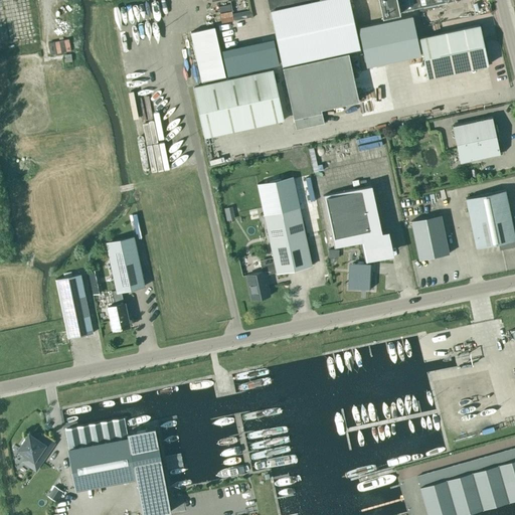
[(267,0),(270,9),(313,0),(267,0)]
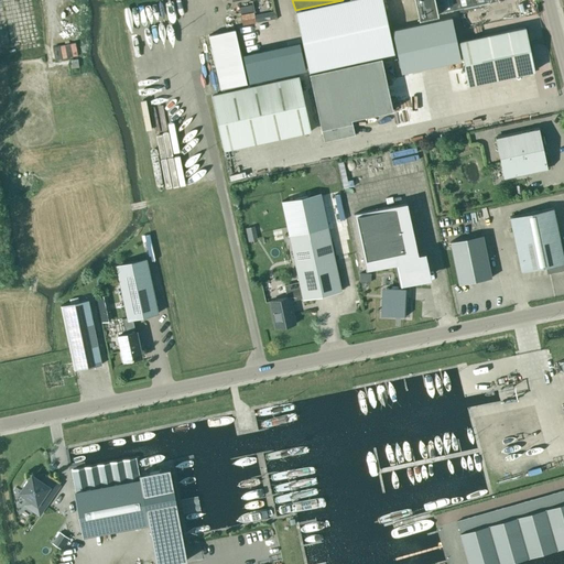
[(343,0),(295,10),(308,74),(381,58),(394,55),(382,0),(343,0)]
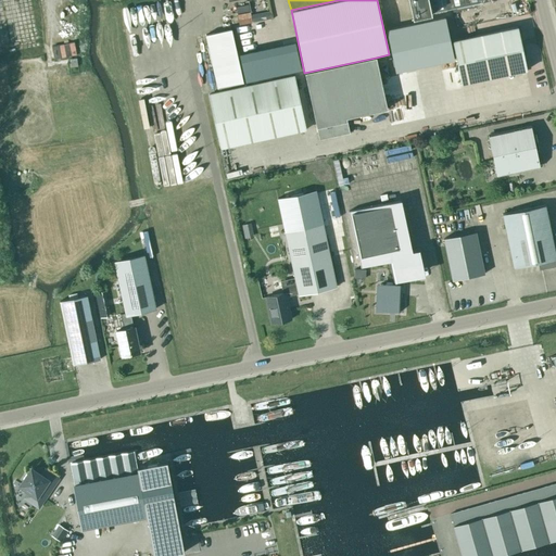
[(408,0),(413,16),(431,13),(431,12),(487,0),(408,0)]
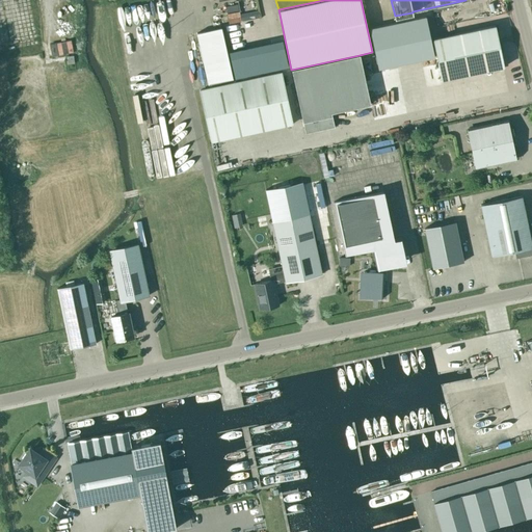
[(426,17),(369,29),(378,69),(434,57),(426,17)]
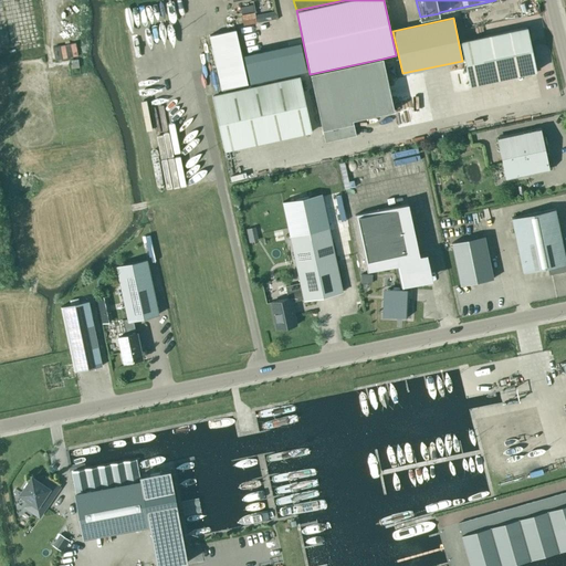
[(526,28),(461,41),(470,85),(536,72),(533,55),(535,54),(533,43),(531,43),(526,28)]
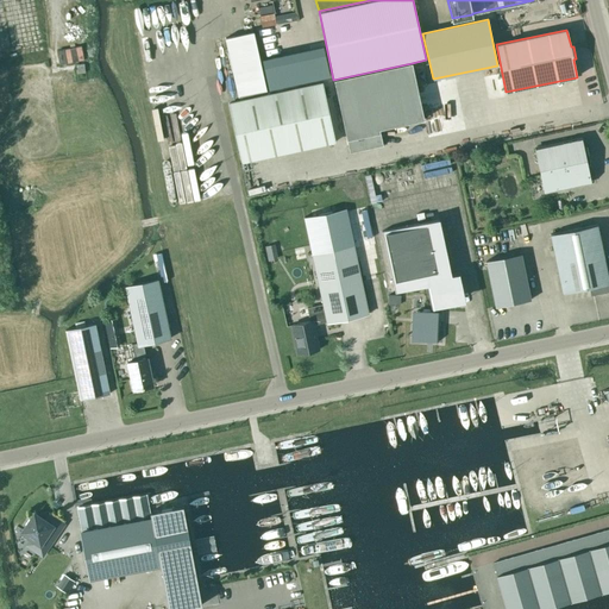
[(238,95),(267,88),(255,31),(225,37),(238,95)]
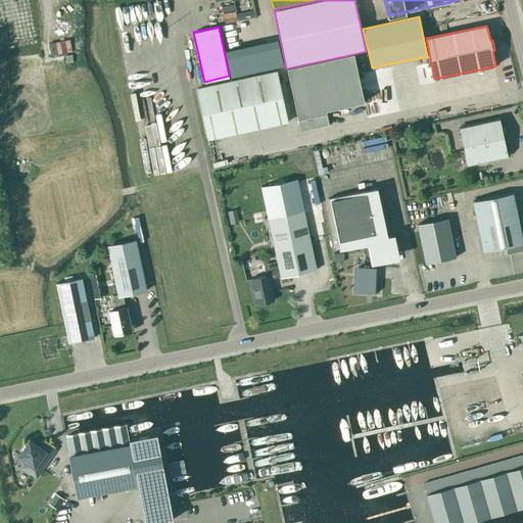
[(51,56),(73,54),(72,42),(50,44),(51,56)]
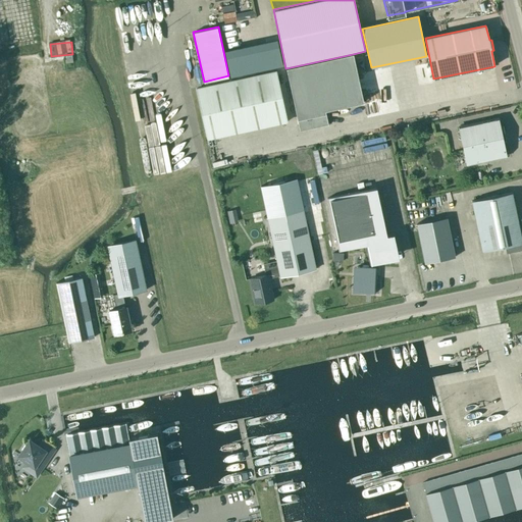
[(225,56),(229,75),(257,69),(253,50),(225,56)]
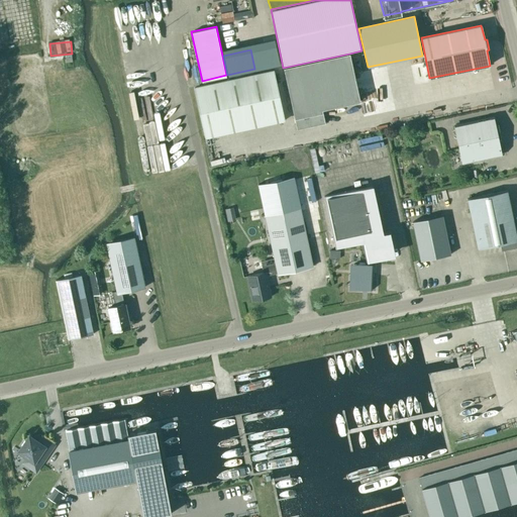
[(349,54),(283,68),(297,129),(325,123),(322,109),(360,101),(349,54)]
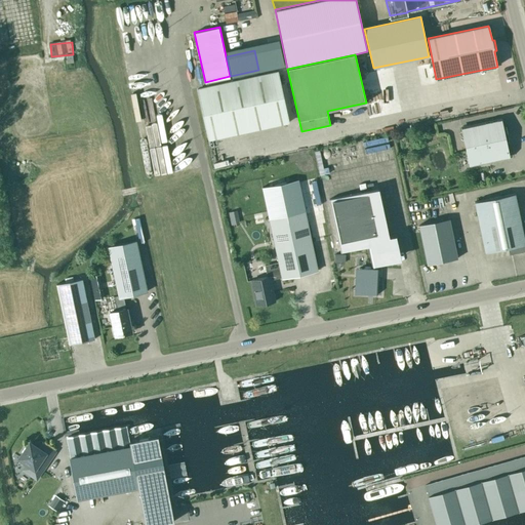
[(278,72),(197,89),(208,139),(289,122),(278,72)]
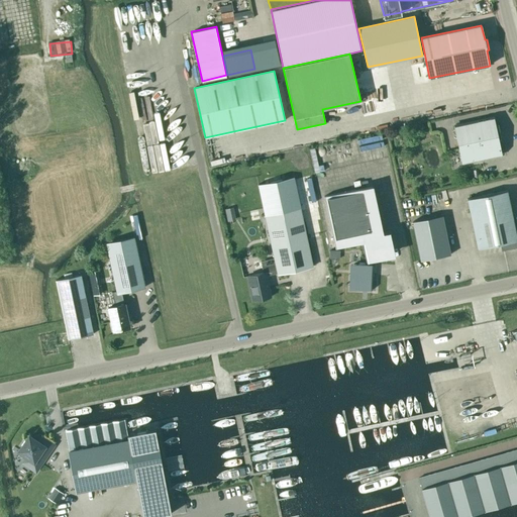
[(497,131),(500,131),(498,124),(496,124),(494,117),(453,126),(461,163),(502,153),(497,131)]
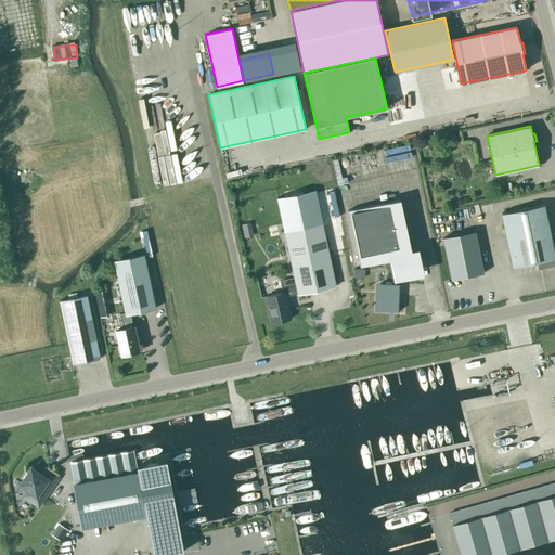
[(298,295),(336,286),(314,188),(276,196),(294,278),(280,281),(282,293),(266,296),(271,323),(291,319),(286,296),(297,294),(298,295)]
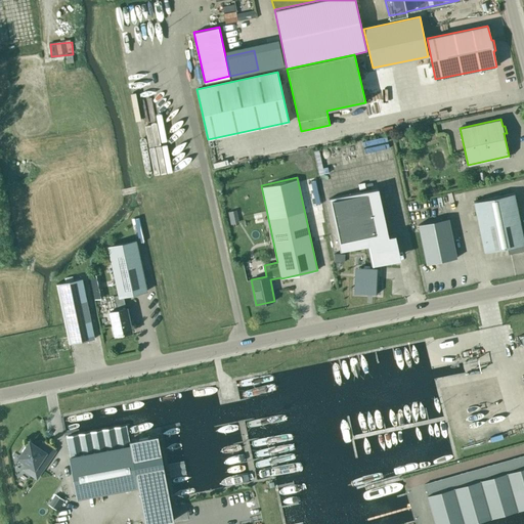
[(395,254),(396,254),(392,235),(380,238),(369,191),(375,189),(329,199),(340,252),(365,247),(369,266),(372,266),(373,269),(358,268),(356,292),(378,293),(379,269),(377,269),(377,265),(391,262),(391,261),(389,261),(389,260),(389,257),(390,255),(391,254),(393,253),(395,252),(395,254)]
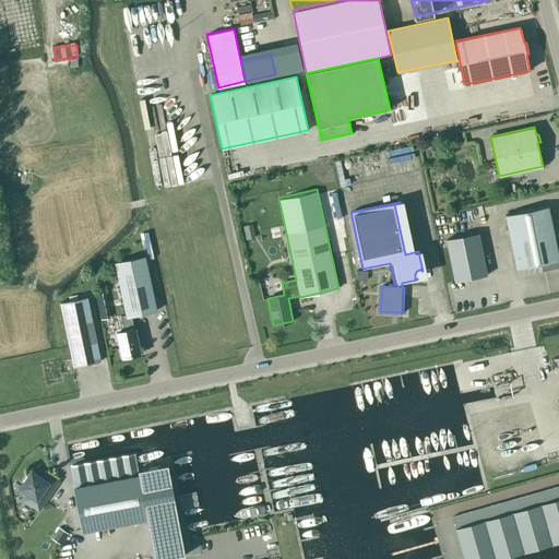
[(504,215),(515,269),(540,264),(542,272),(558,268),(558,246),(556,248),(548,207),(504,215)]
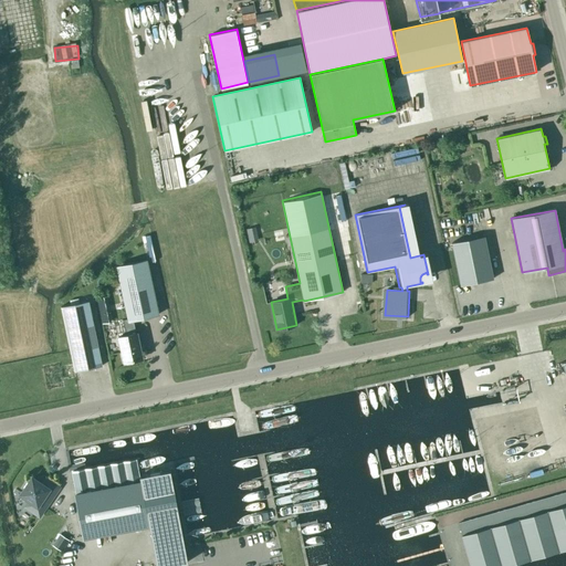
[(493,279),(484,237),(452,243),(460,285),(493,279)]
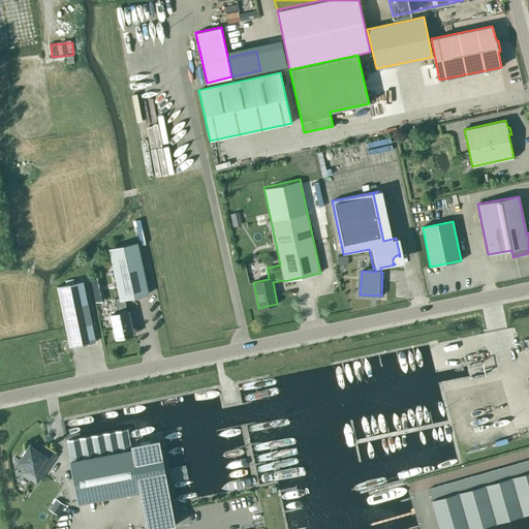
[(116,339),(132,335),(127,311),(126,311),(124,300),(148,294),(136,243),(109,249),(119,299),(115,300),(118,313),(111,315),(116,339)]
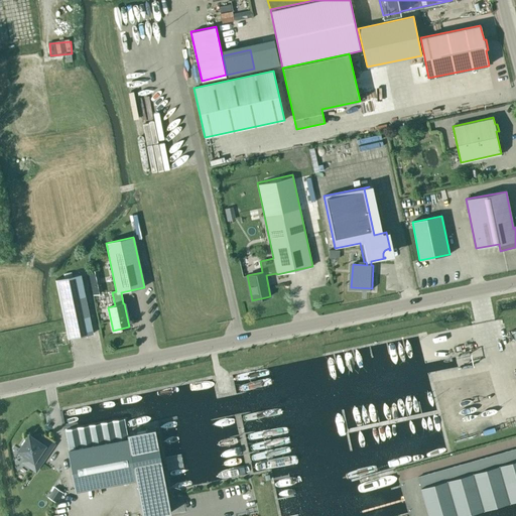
[(94,271),(88,272),(93,295),(100,294),(98,285),(100,285),(97,270),(94,271)]
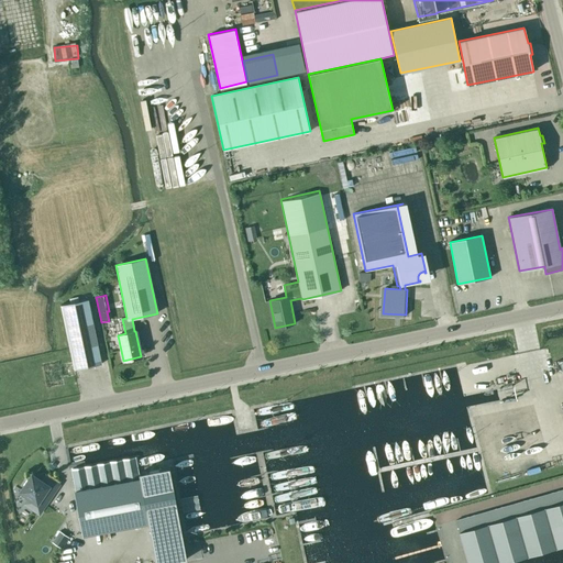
[(100,364),(86,299),(58,305),(72,362),(58,364),(57,361),(40,364),(45,388),(63,385),(62,378),(75,376),(74,370),(100,364)]
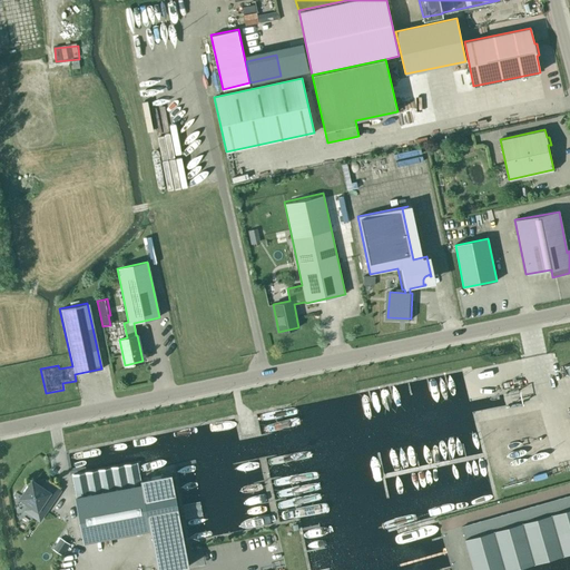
[(140,480),(137,463),(105,469),(72,475),(76,498),(85,541),(150,529),(157,569),(170,569),(189,567),(172,474),(140,480)]
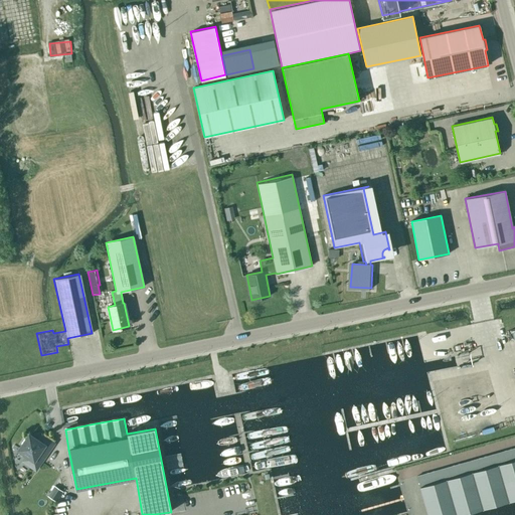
[(22,461),(35,469),(53,444),(42,436),(38,442),(29,435),(25,440),(24,439),(20,445),(22,445),(18,450),(26,455),(22,461)]
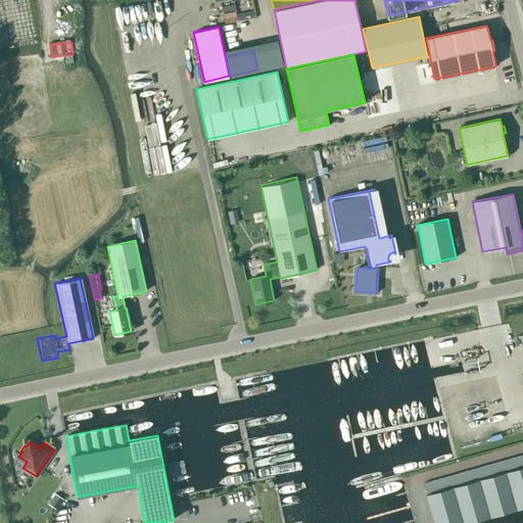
[(522,466),(426,494),(434,522),(467,522),(522,507),(522,466)]
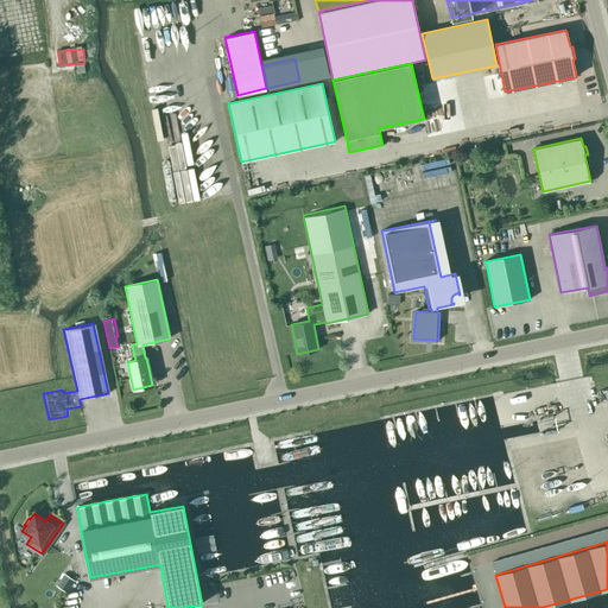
[(68,576),(59,588),(67,593),(74,581),(68,576)]
